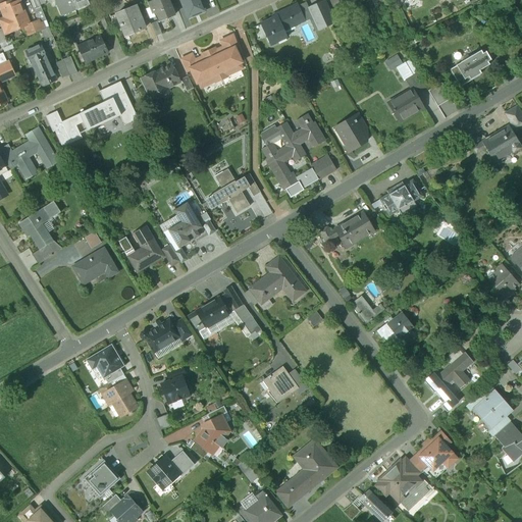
[(20,0),(7,5),(6,3),(0,5),(0,8),(4,18),(8,30),(9,30),(10,32),(30,24),(20,0)]
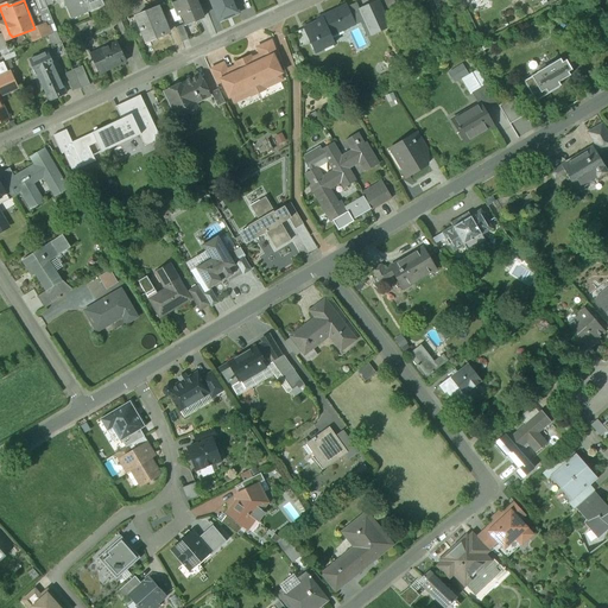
[(56,31),(43,0),(35,0),(39,11),(49,35),(56,31)]
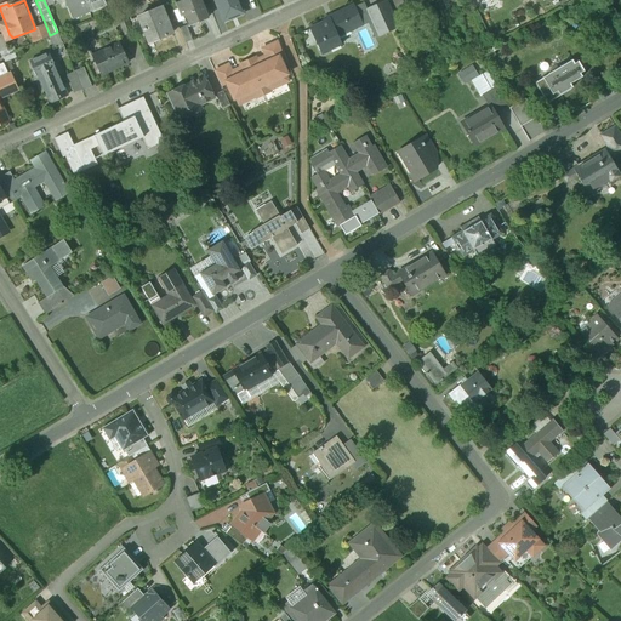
[(84,0),(64,0),(73,20),(90,12),(84,0)]
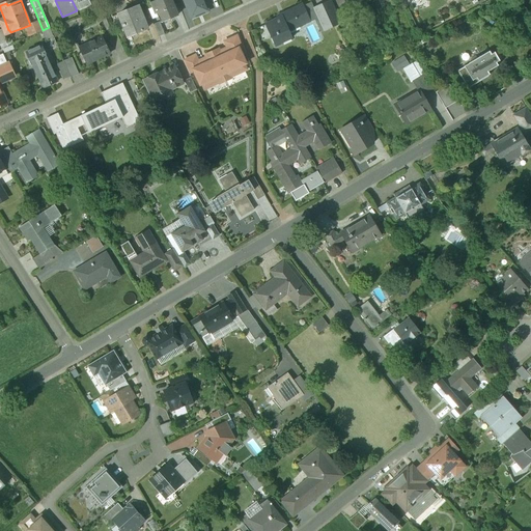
[(88,0),(72,0),(77,10),(90,5),(88,0)]
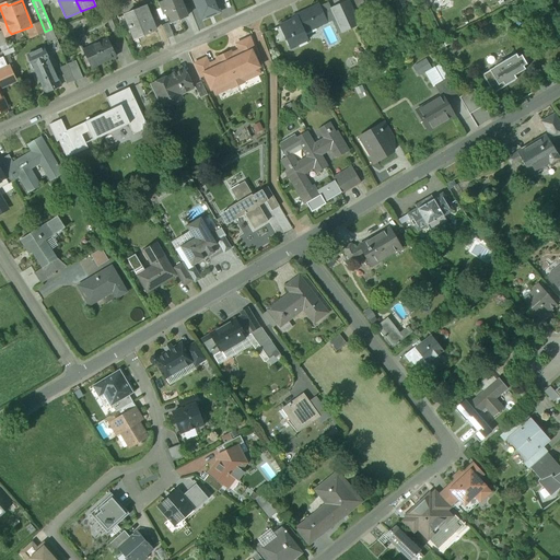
[(178,1),(177,0),(164,0),(159,2),(164,14),(168,13),(172,23),(186,18),(179,1),(178,1)]
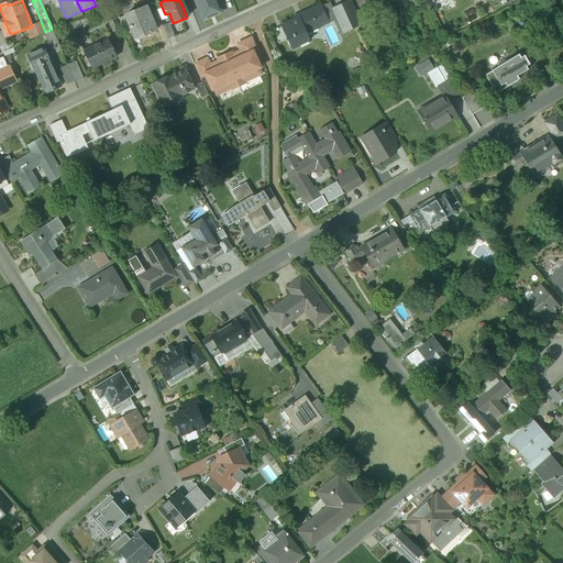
[(194,0),(202,20),(221,12),(217,1),(216,0),(194,0)]
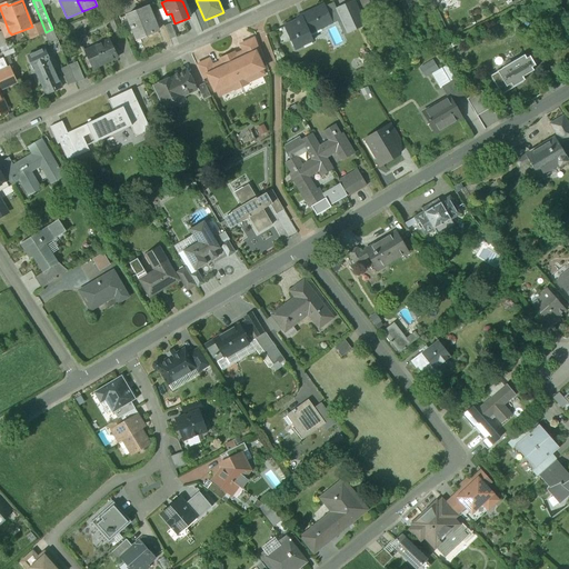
[(353,1),(337,9),(347,32),(365,25),(353,1)]
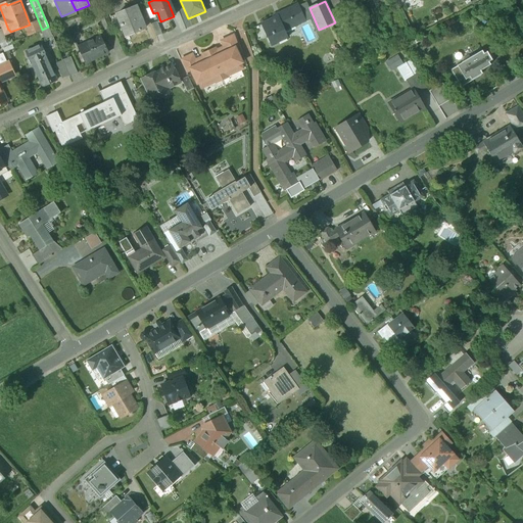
[(283,14),(262,24),(272,45),(286,38),(282,29),(303,19),(296,5),(282,12),(283,14)]
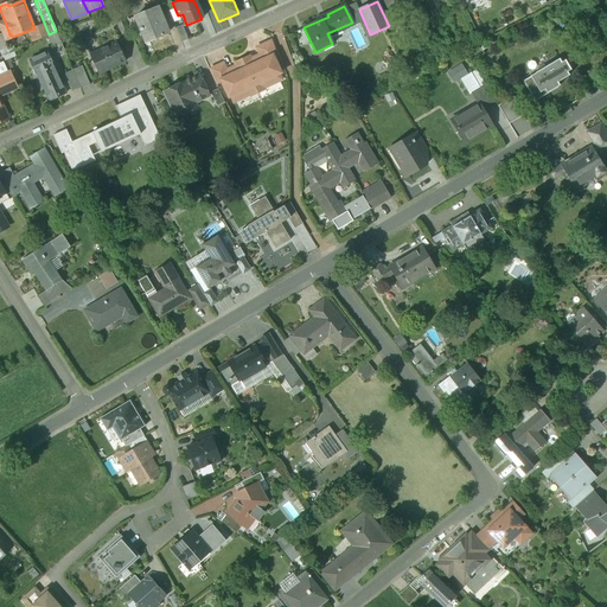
[(158,7),(135,17),(141,31),(145,40),(154,37),(154,38),(168,33),(158,7)]
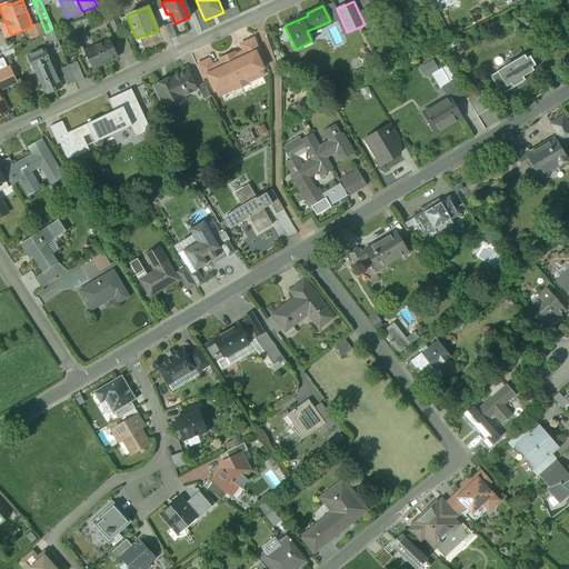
[(132,29),(127,16),(120,19),(126,31),(132,29)]
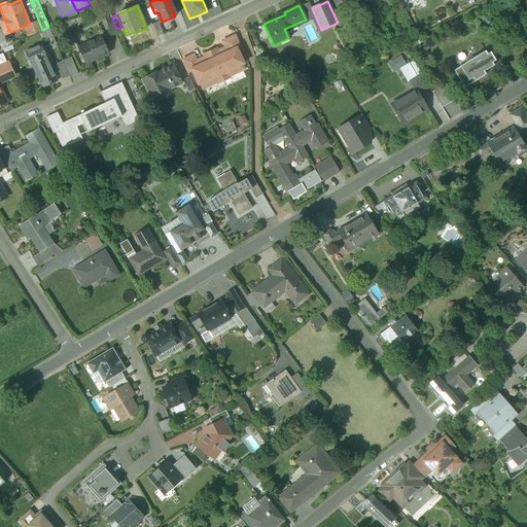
[(4,19),(0,20),(0,26),(1,29),(3,35),(10,32),(9,30),(8,30),(4,19)]
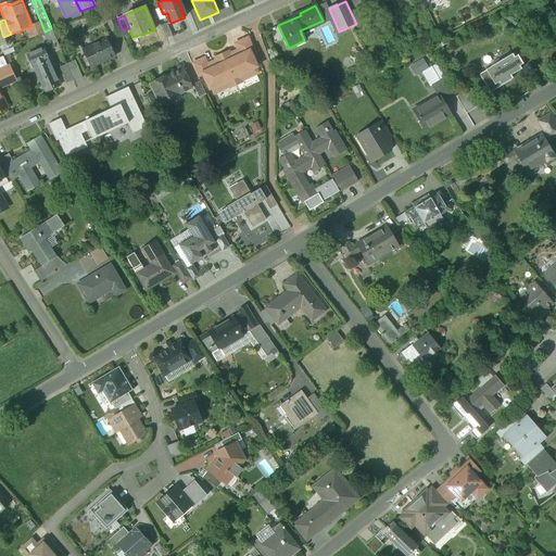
[(114,20),(108,22),(112,32),(118,28),(114,20)]
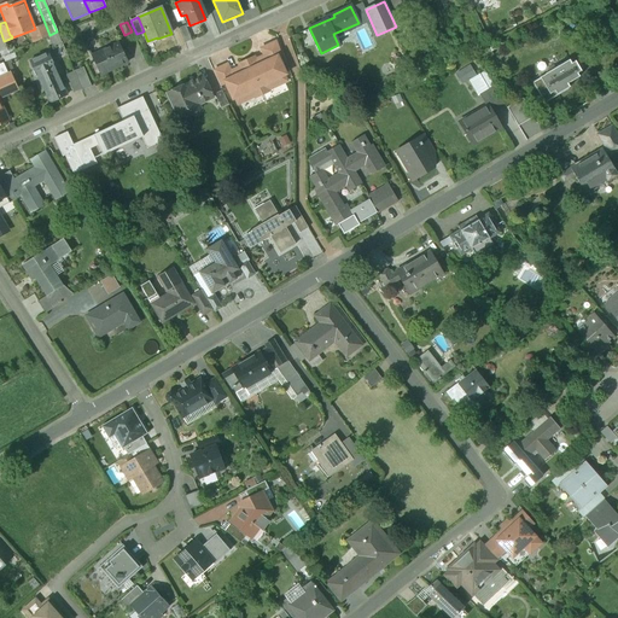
[(185,27),(179,29),(184,41),(190,39),(185,27)]
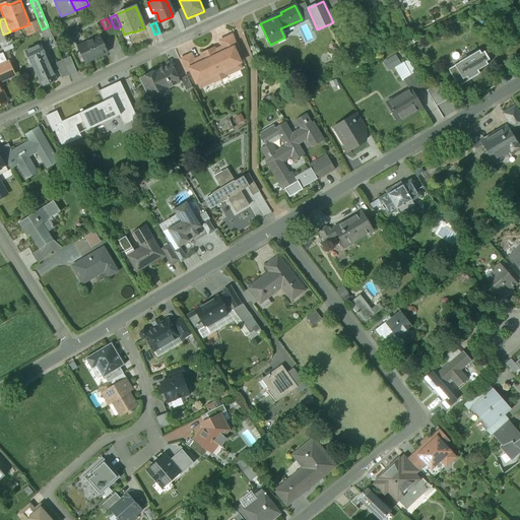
[(42,29),(41,30),(44,40),(52,37),(48,26),(42,29)]
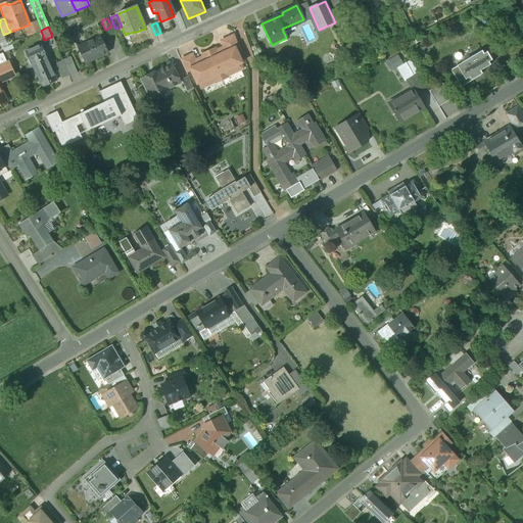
[(100,37),(78,47),(82,55),(84,54),(88,62),(107,52),(100,37)]
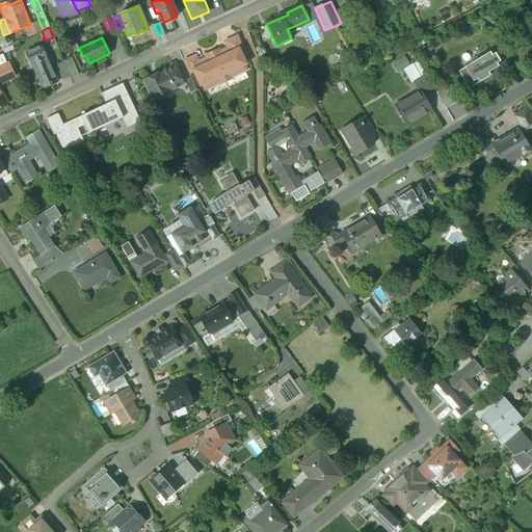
[(229,48),(231,54),(238,50),(241,55),(244,54),(237,37),(225,43),(229,48)]
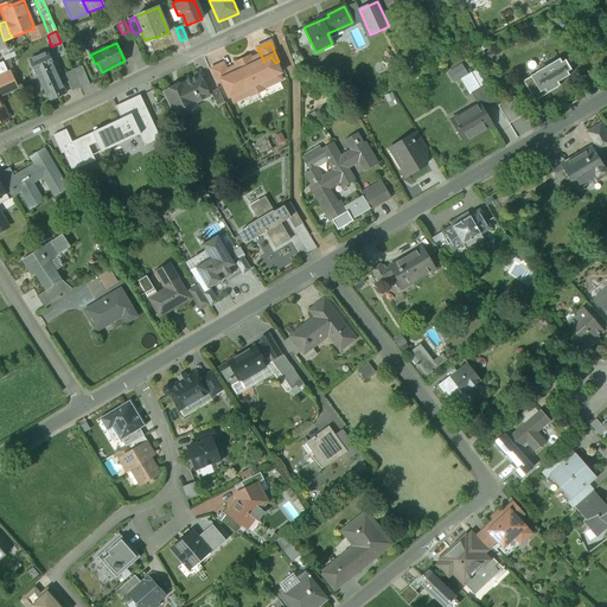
[(478,44),(465,51),(471,61),(484,55),(478,44)]
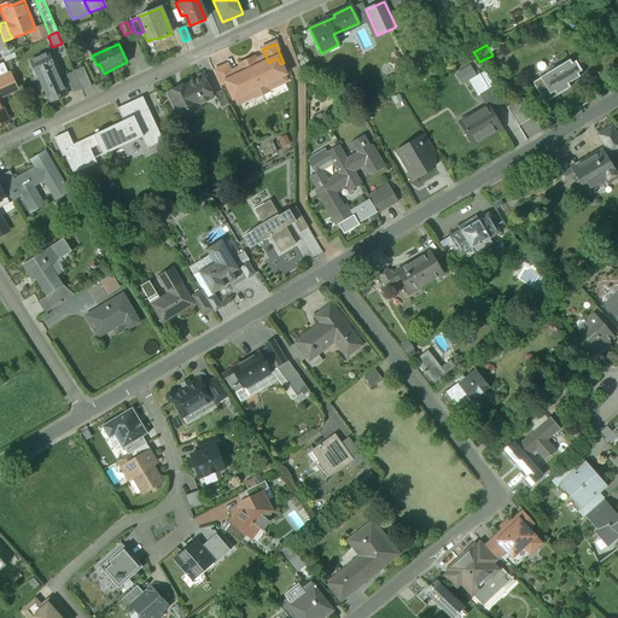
[(47,53),(30,62),(36,75),(38,75),(51,103),(66,95),(47,53)]
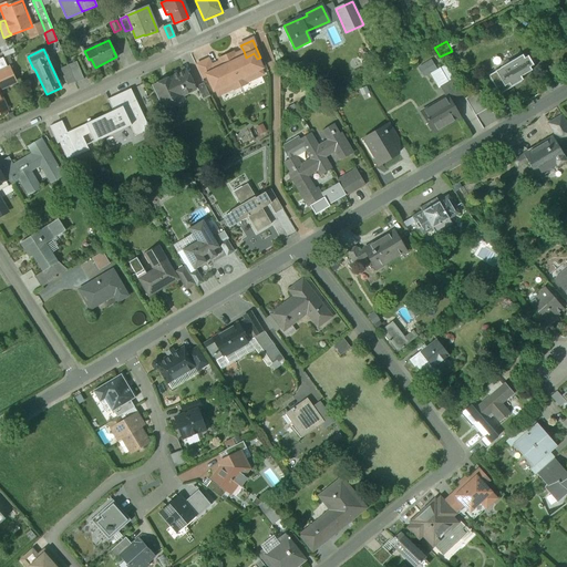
[(215,72),(207,75),(214,90),(219,88),(223,93),(234,88),(235,90),(247,84),(246,82),(258,75),(256,71),(261,68),(257,59),(254,53),(246,58),(244,51),(239,53),(240,55),(236,58),(234,53),(219,60),(222,64),(217,66),(216,64),(212,66),(215,72)]
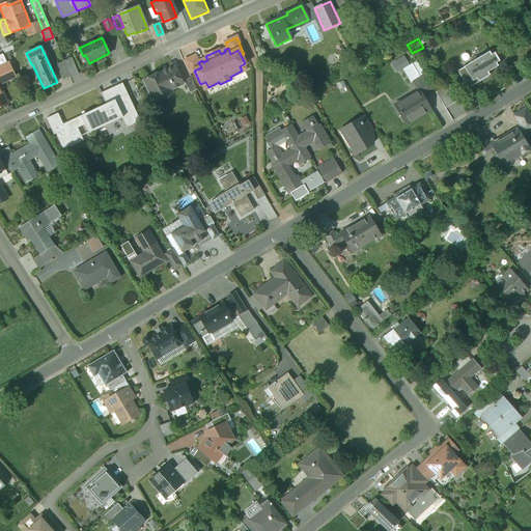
[(490,52),(464,66),(464,67),(472,82),(476,79),(478,82),(490,75),(487,73),(498,66),(496,63),(499,61),(495,53),(491,55),(490,52)]
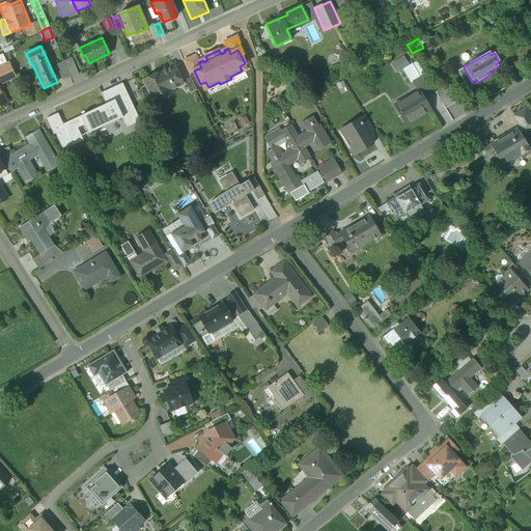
[(194,71),(201,67),(198,62),(195,56),(184,61),(189,73),(194,71)]
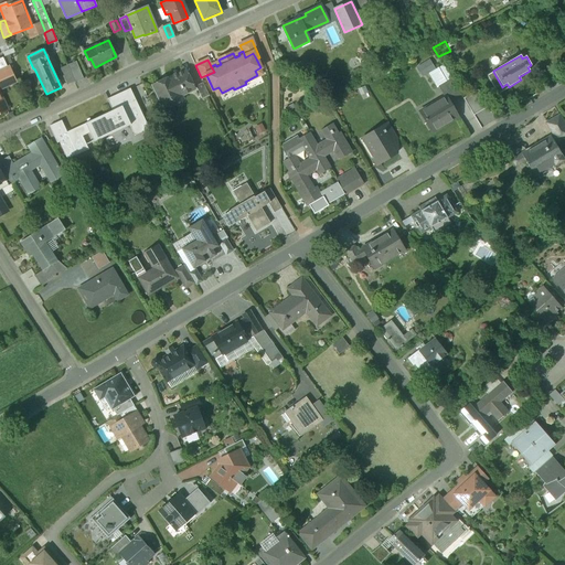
[(76,62),(67,65),(74,83),(83,80),(76,62)]
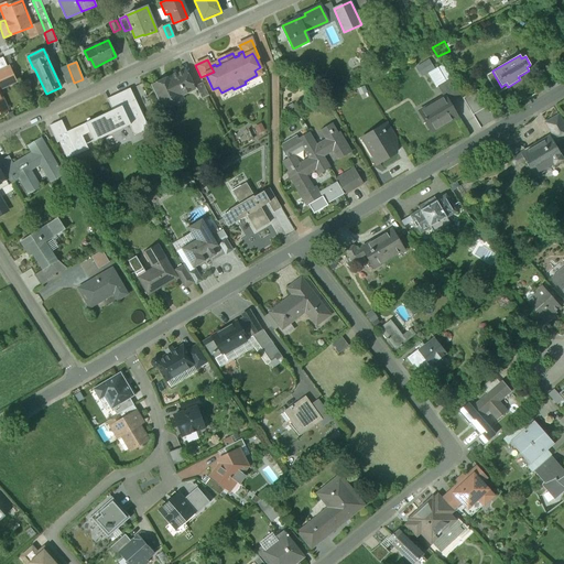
[(429,72),(437,87),(447,82),(438,66),(433,69),(429,62),(419,67),(423,75),(429,72)]
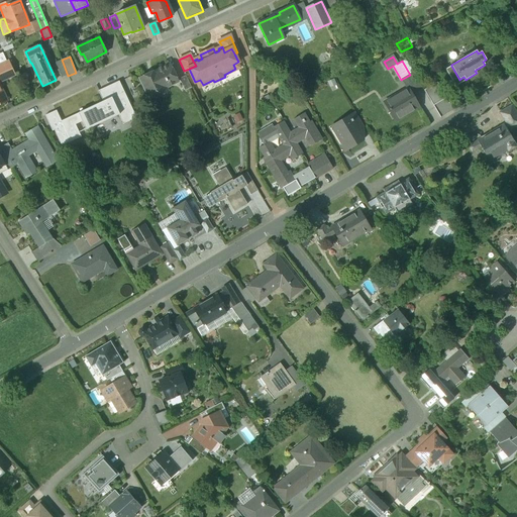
[(68,76),(62,60),(56,63),(62,78),(68,76)]
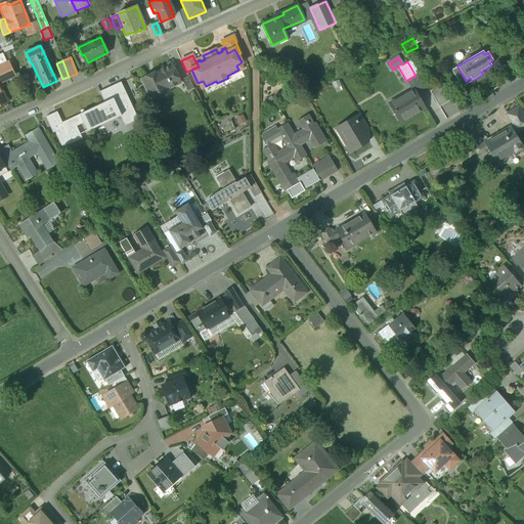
[(0,105),(6,103),(0,88),(0,79),(14,74),(8,61),(0,64),(0,105)]
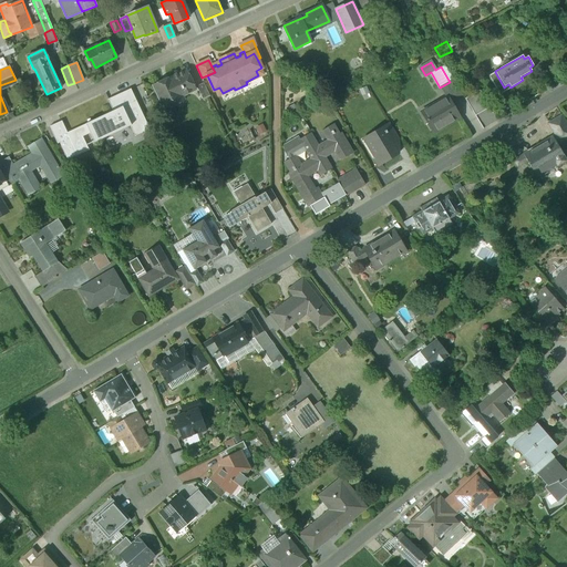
[(185,71),(153,85),(162,105),(163,105),(164,109),(175,104),(173,100),(195,90),(185,71)]
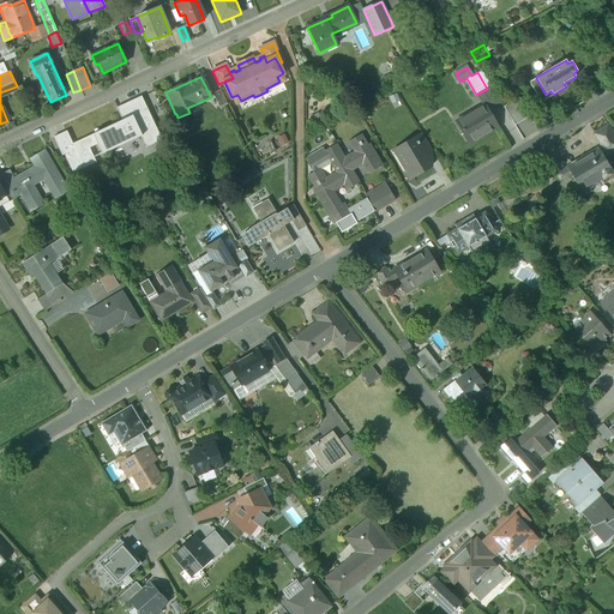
[(546,95),(536,78),(529,83),(539,98),(546,95)]
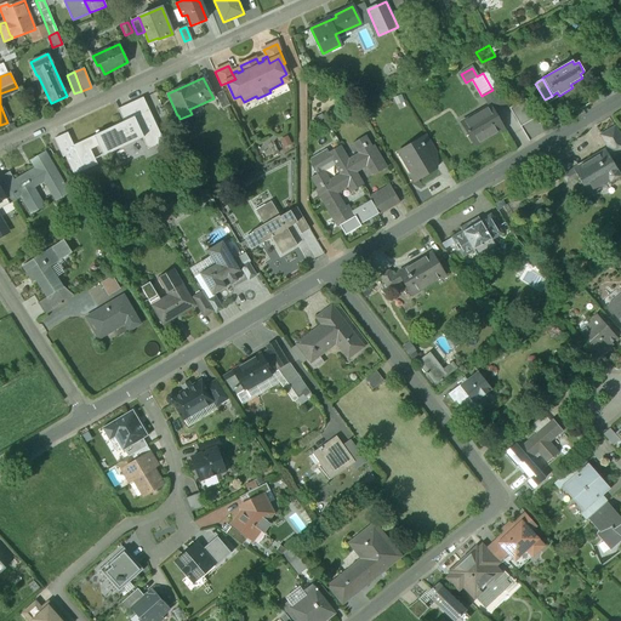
[(493,90),(482,96),(488,107),(489,107),(493,112),(499,108),(506,104),(496,87),(493,90)]
